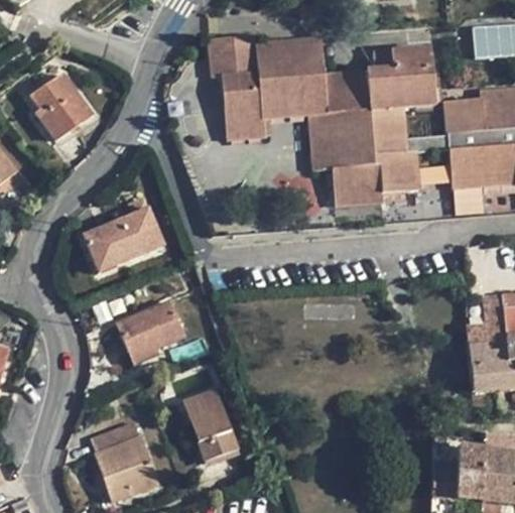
[(514,23),(508,24),(474,26),(476,58),(514,53),(514,23)]
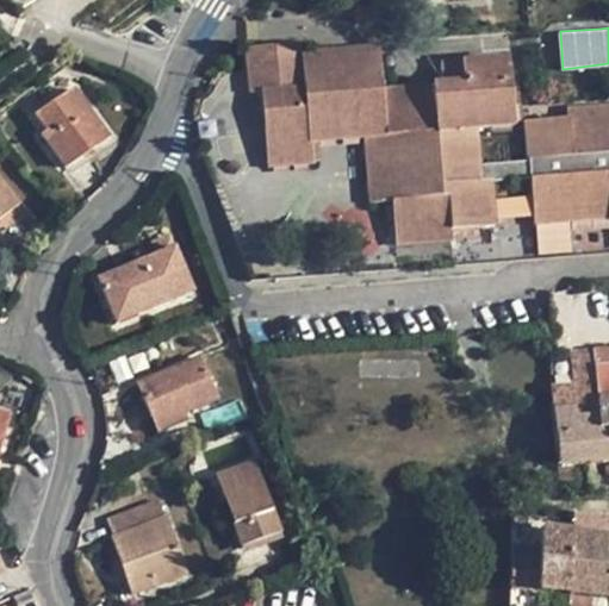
[(305,39),(248,44),(252,91),(262,89),(268,164),(315,161),(315,160),(319,158),(318,138),(366,135),(372,202),(392,200),(396,243),(454,238),(453,233),(479,231),(479,225),(495,224),(492,180),(532,176),(534,222),(608,213),(608,102),(569,106),(570,114),(527,118),(529,158),(479,163),(477,126),(516,123),(509,55),(442,61),(443,82),(432,82),(433,91),(415,93),(414,85),(384,87),(380,43),(306,49),(305,39)]
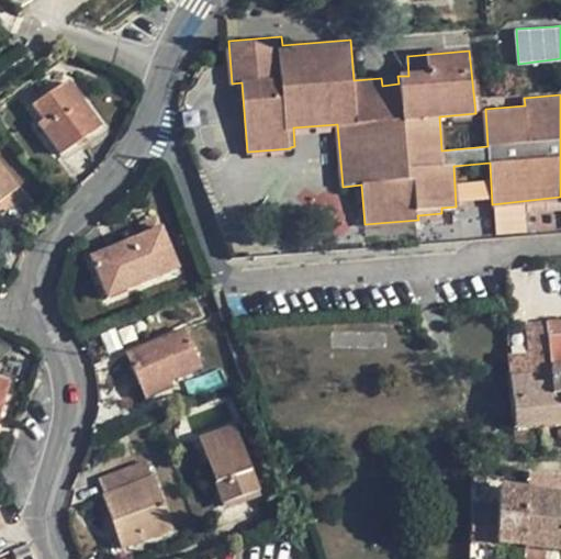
[(397,76),(381,78),(382,86),(399,84),(397,76)]
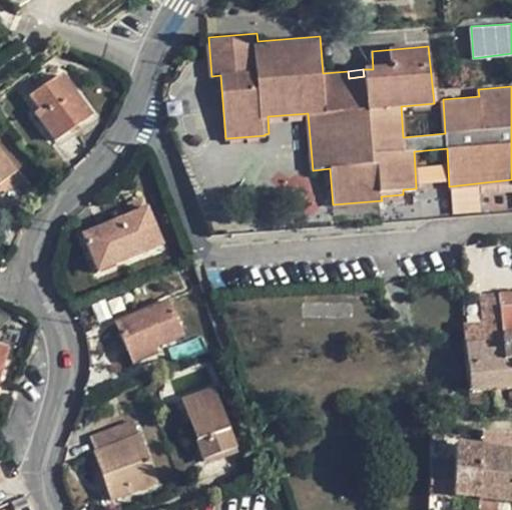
[(64,71),(31,93),(40,107),(35,110),(55,138),(92,113),(64,71)]
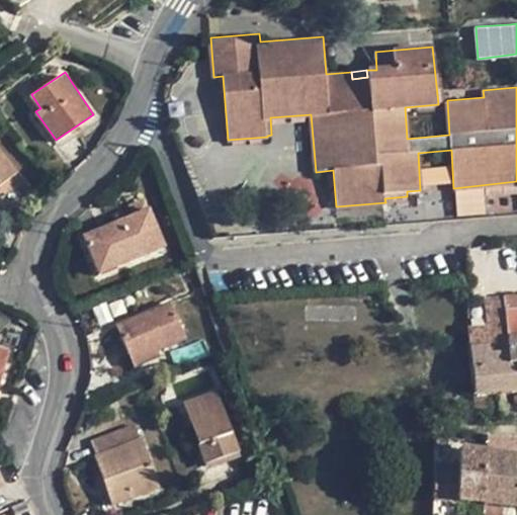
[(0,149),(0,177),(13,167),(0,149)]
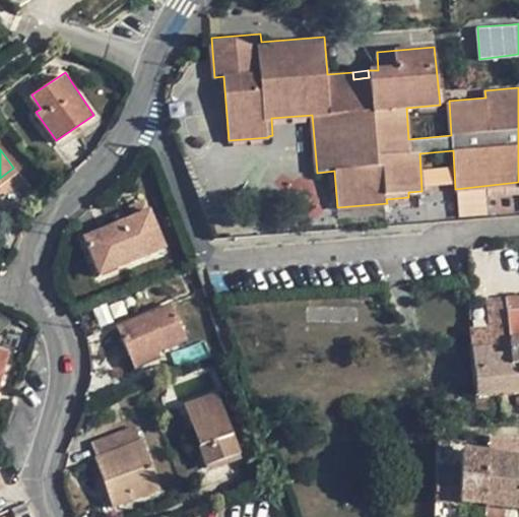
[(0,184),(16,173),(13,168),(0,178),(0,184)]
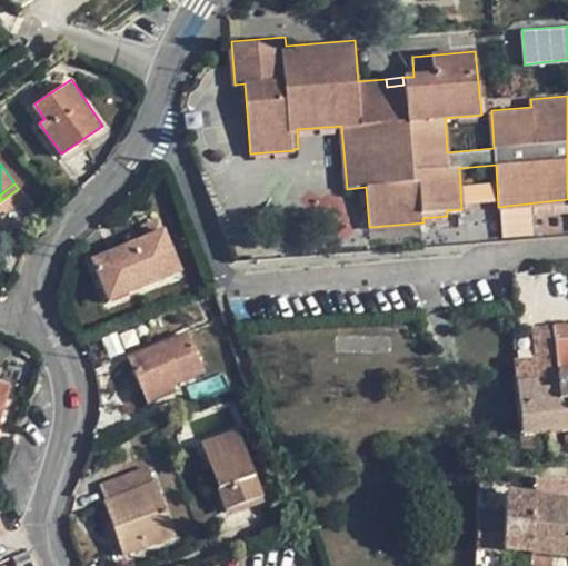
[(158,218),(143,224),(148,235),(162,229),(158,218)]
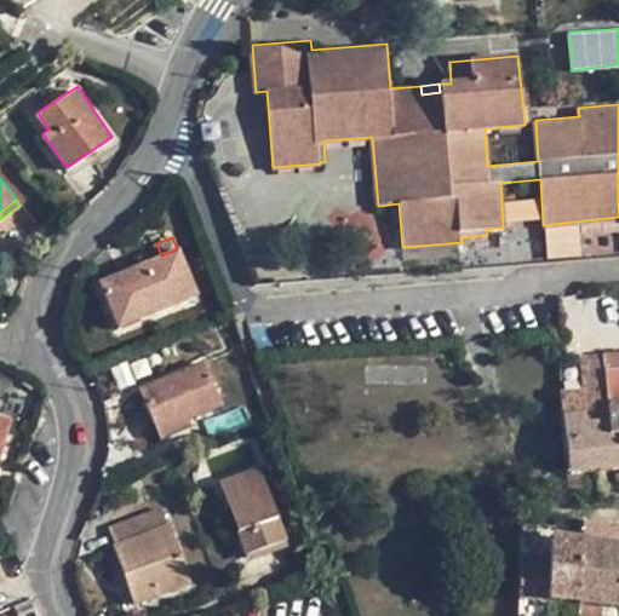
[(161,255),(99,281),(118,327),(195,294),(177,249),(161,255)]
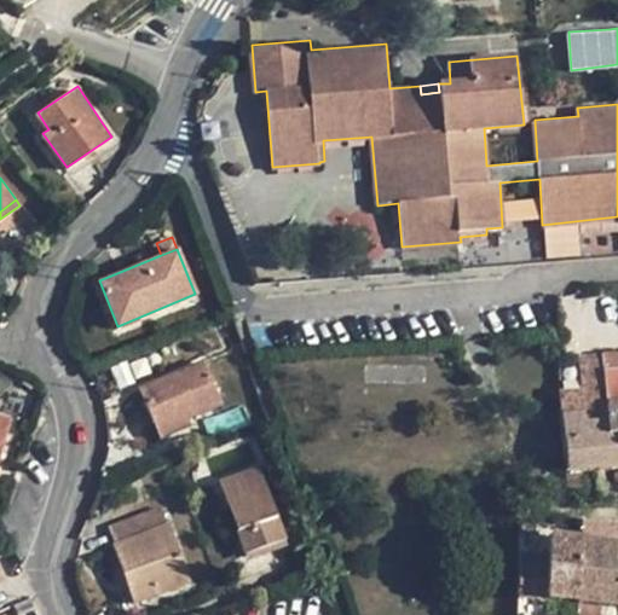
[(617,348),(602,350),(604,355),(604,358),(608,433),(617,434),(617,348)]
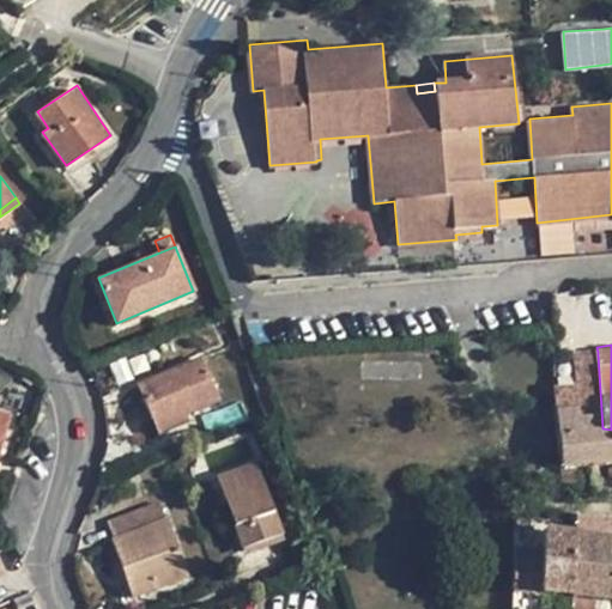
[(598,352),(575,354),(577,384),(577,393),(586,393),(583,370),(592,369),(591,354),(598,354),(598,352)]
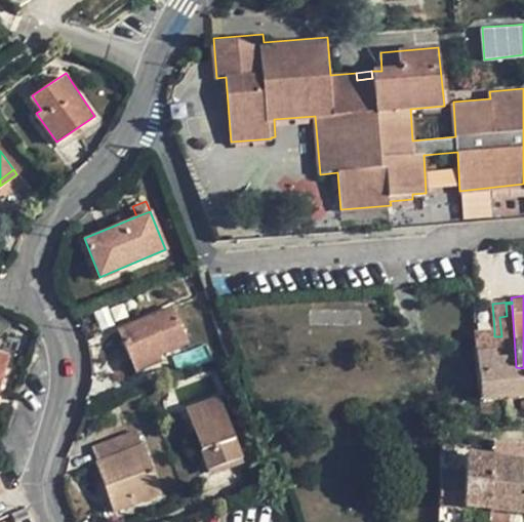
[(507,316),(499,317),(501,336),(494,336),(496,360),(500,397),(523,394),(523,368),(516,367),(512,304),(506,304),(507,316)]
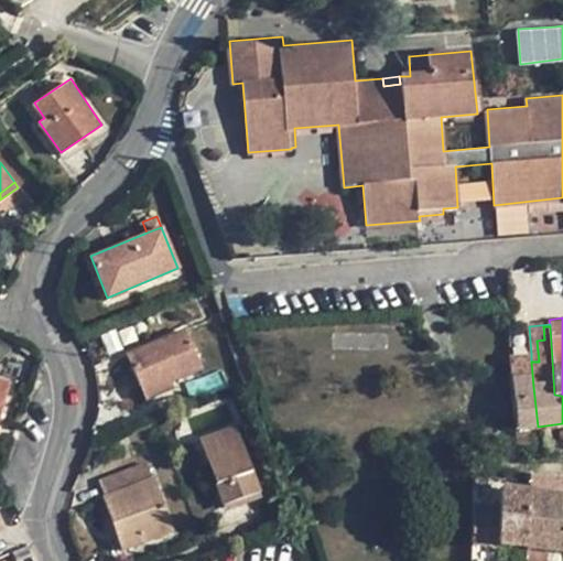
[(184,328),(127,353),(141,386),(165,376),(169,383),(171,383),(202,369),(184,328)]
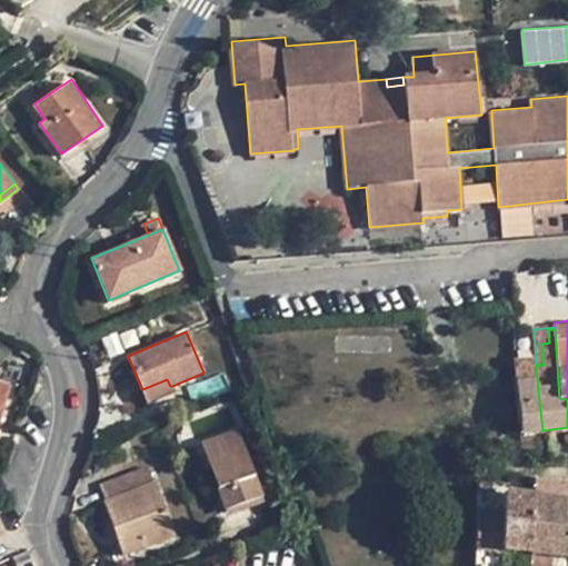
[(0,338),(0,359),(10,351),(0,338)]
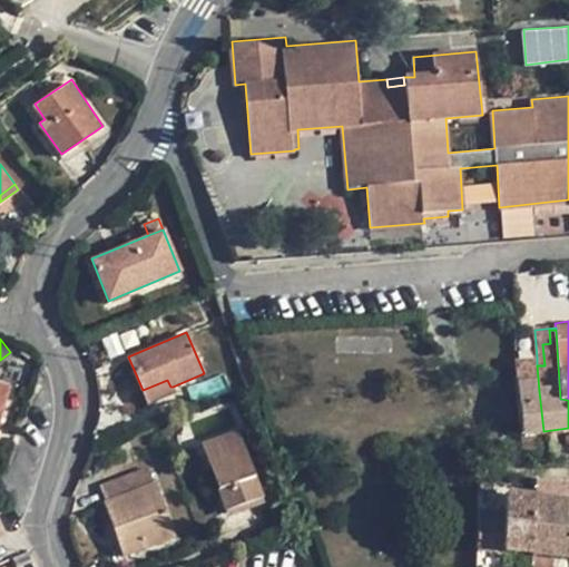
[(537,358),(516,360),(517,367),(537,365),(537,358)]
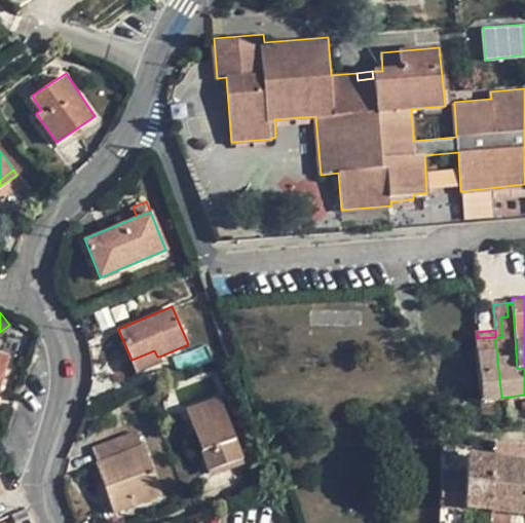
[(495,337),(477,338),(478,362),(481,399),(482,414),(495,412),(494,398),(501,398),(497,361),(495,337)]
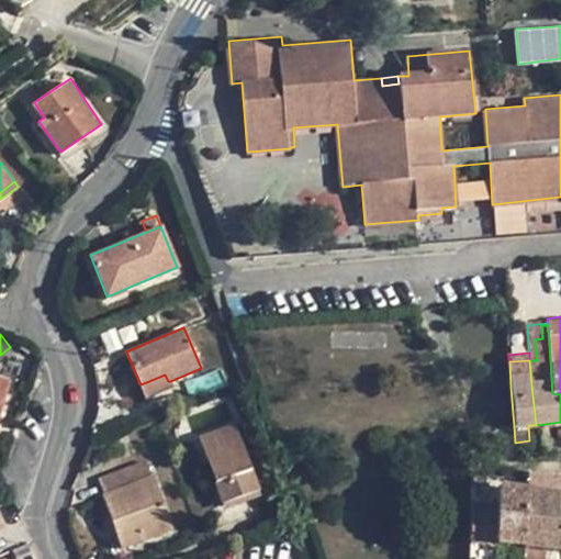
[(168,381),(165,375),(141,384),(145,398),(172,387),(170,381),(168,381)]
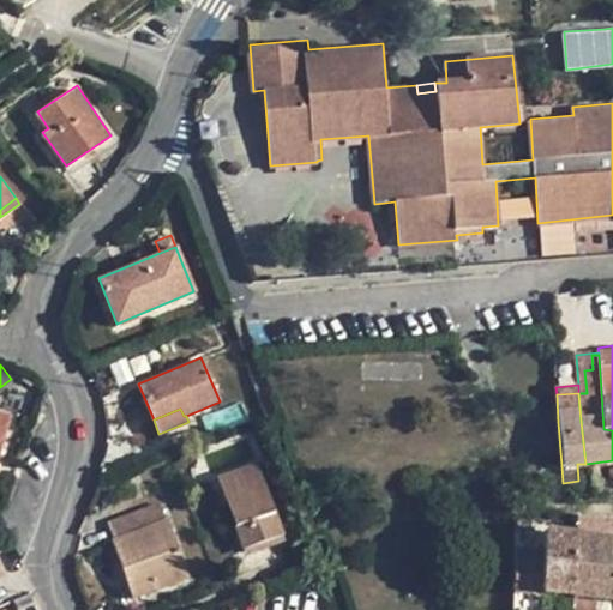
[(0,442),(1,444),(11,414),(0,410),(0,442)]
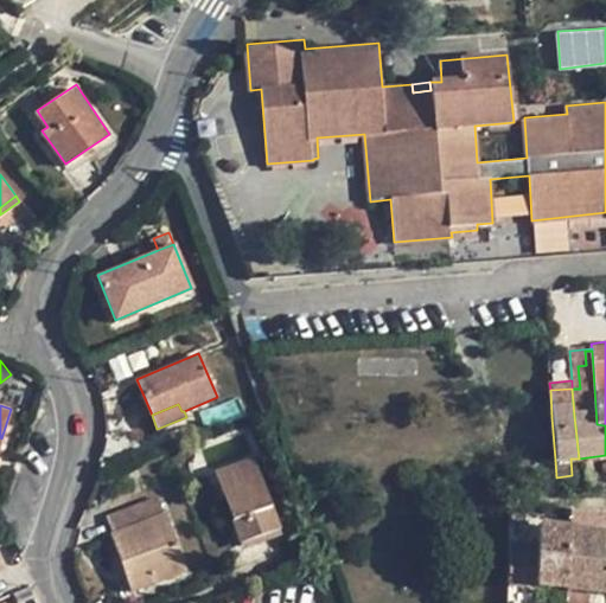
[(253,460),(216,473),(222,491),(225,489),(236,518),(231,520),(241,544),(279,528),(253,460)]
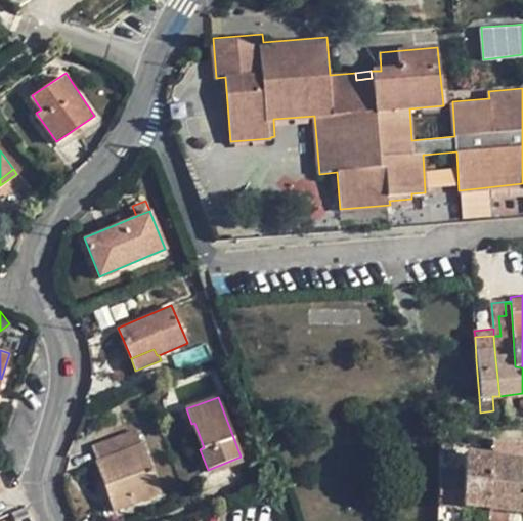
[(135,430),(92,446),(97,461),(96,461),(103,481),(113,508),(113,510),(160,493),(142,444),(141,444),(135,430)]
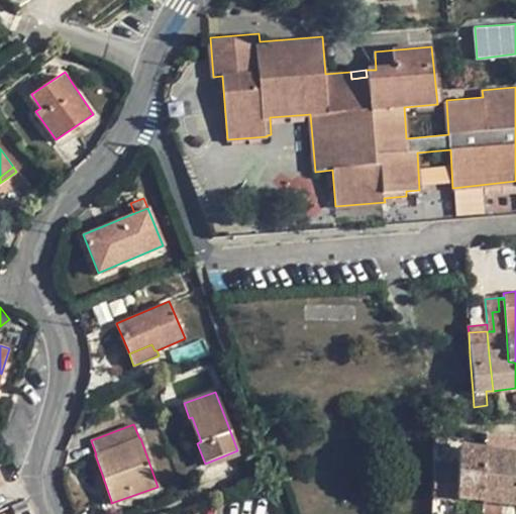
[(515,437),(486,436),(484,451),(481,504),(480,513),(515,513),(515,472),(512,472),(515,452),(515,437)]
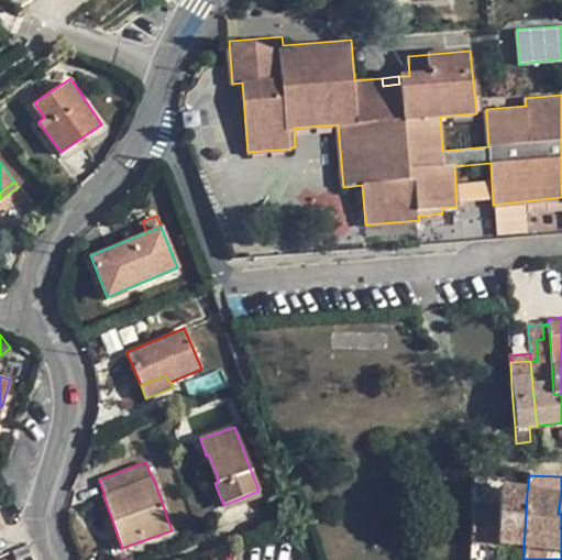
[(527,492),(499,487),(499,512),(471,508),(470,544),(524,549),(527,492)]
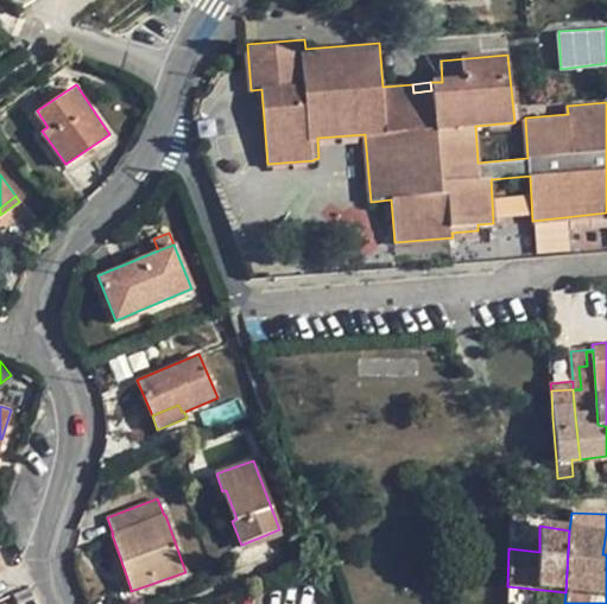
[(279,529),(241,545),(242,550),(282,535),(279,529)]
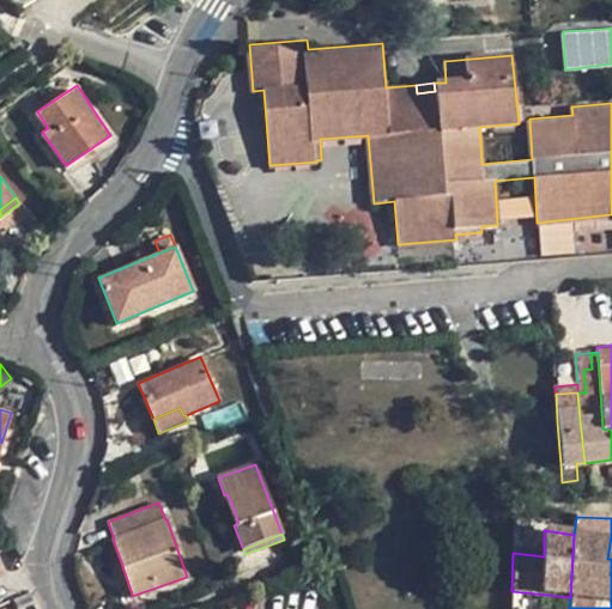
[(121,562),(115,565),(126,596),(132,594),(121,562)]
